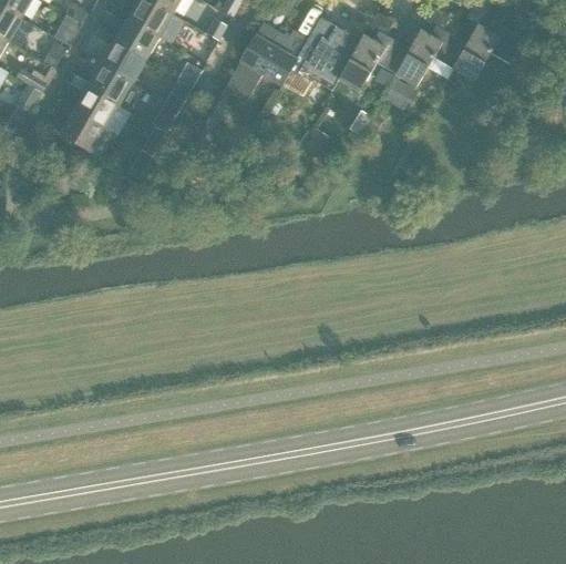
[(0,3),(22,17),(31,0),(0,0),(0,3)]
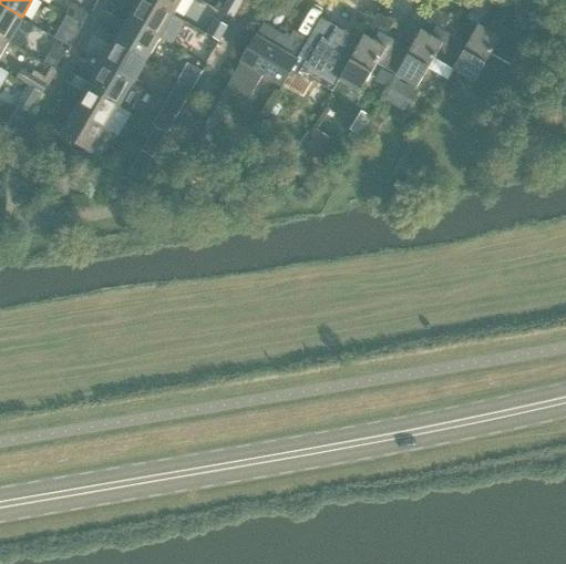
[(91,12),(85,9),(72,0),(65,11),(84,23),(91,12)]
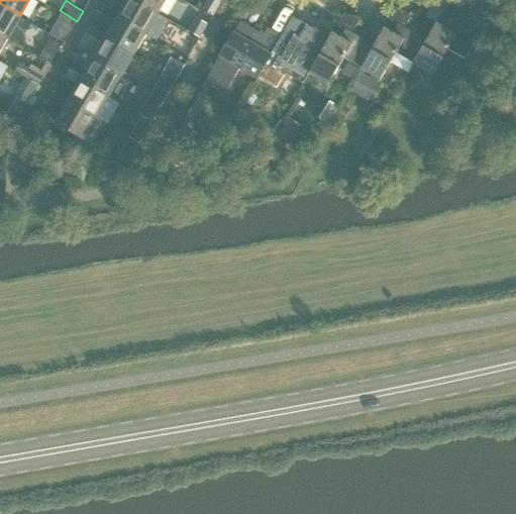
[(126,0),(119,12),(117,15),(145,32),(145,31),(156,37),(169,17),(158,11),(138,0),(126,0)]
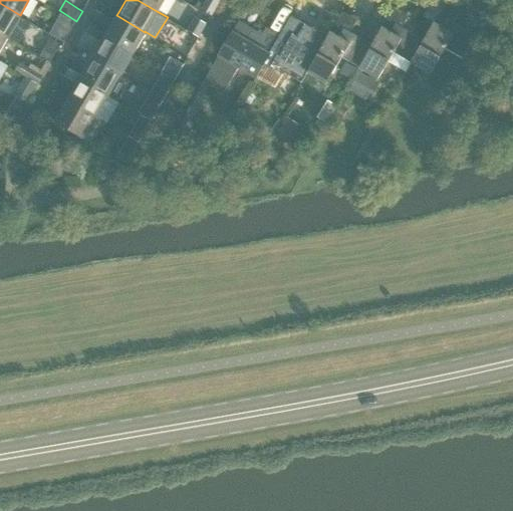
[(138,0),(157,11),(163,0),(138,0)]
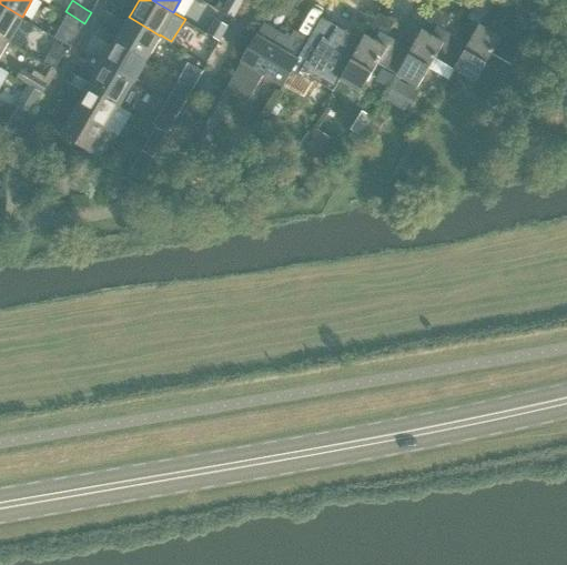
[(226,0),(222,8),(234,14),(242,0),(226,0)]
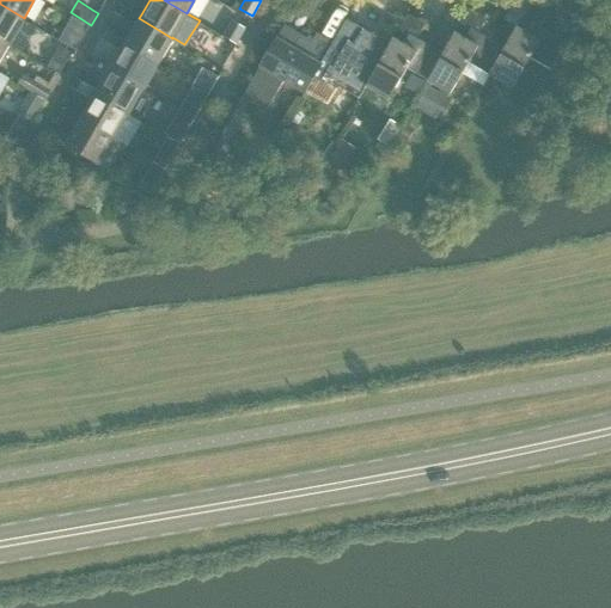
[(505,45),(488,73),(511,86),(529,54),(550,67),(566,41),(538,25),(547,11),(530,0),(503,44),(505,45)]
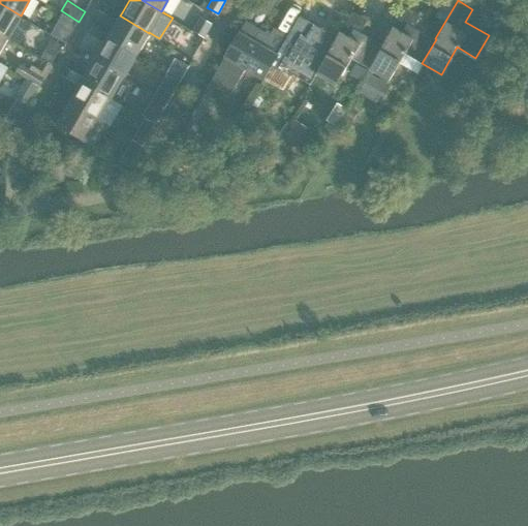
[(103,1),(98,8),(104,12),(109,4),(103,1)]
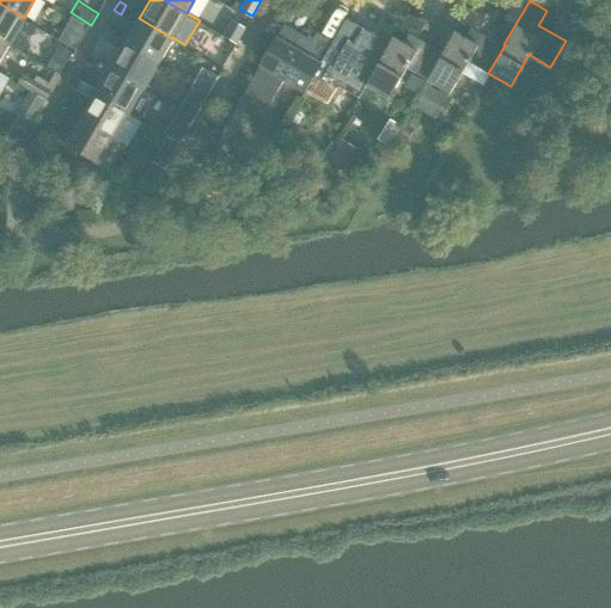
[(0,37),(10,43),(24,18),(0,4),(0,37)]
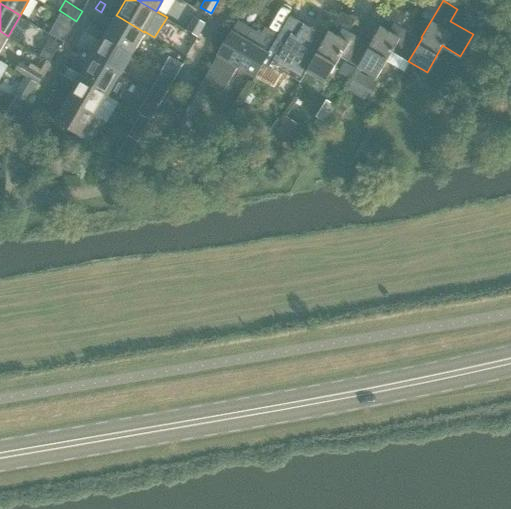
[(116,15),(118,12),(105,4),(101,12),(114,19),(106,33),(104,36),(132,53),(144,32),(116,15)]
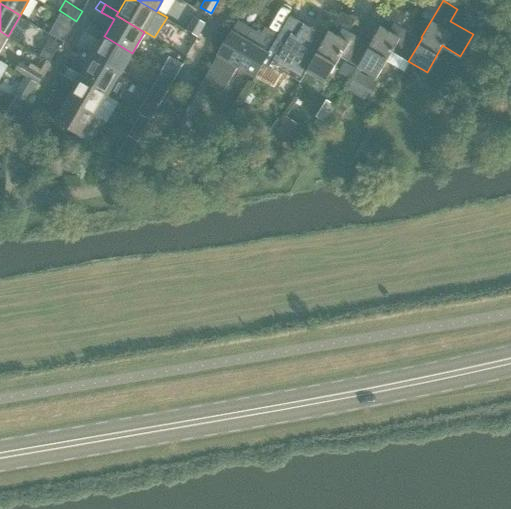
[(422,38),(421,37),(400,25),(407,13),(392,5),(370,43),(356,65),(376,77),(391,51),(408,61),(422,38)]
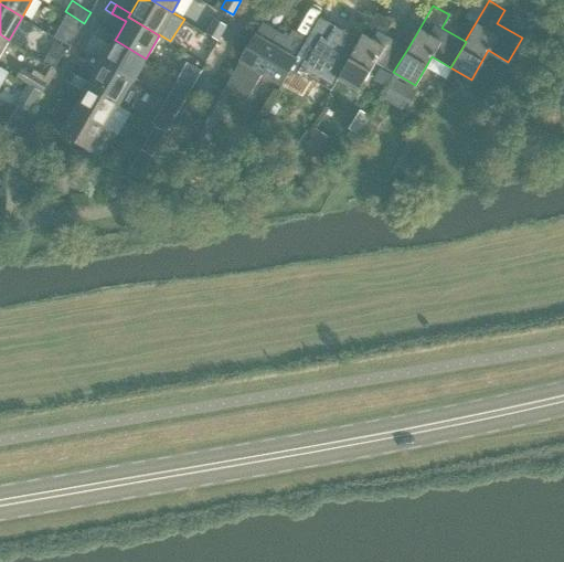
[(408,48),(384,33),(392,21),(375,11),(360,39),(351,53),(352,53),(338,77),(359,89),(375,62),(393,72),(408,48)]
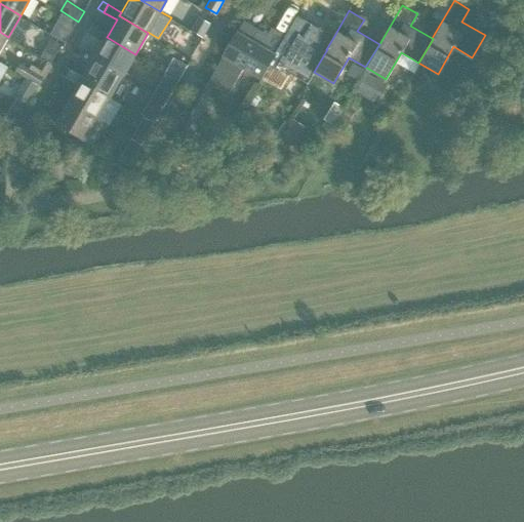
[(311,23),(311,24),(296,15),(285,35),(274,53),(275,53),(260,77),(280,88),(295,62),(314,72),(327,49),(326,49),(334,36),(311,23)]
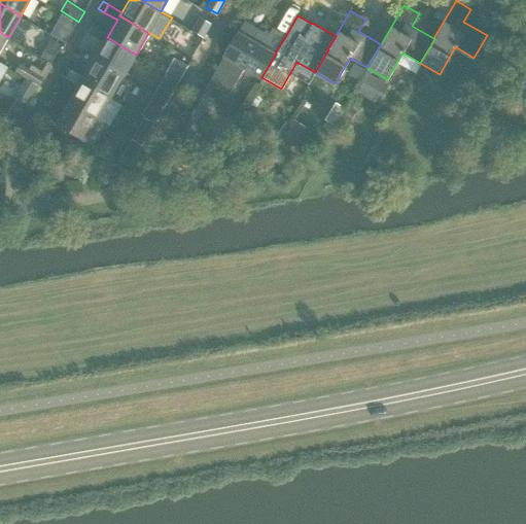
[(244,20),(208,81),(229,93),(243,67),(261,77),(276,54),(275,54),(286,35),(273,27),(269,34),(259,29),(244,20)]
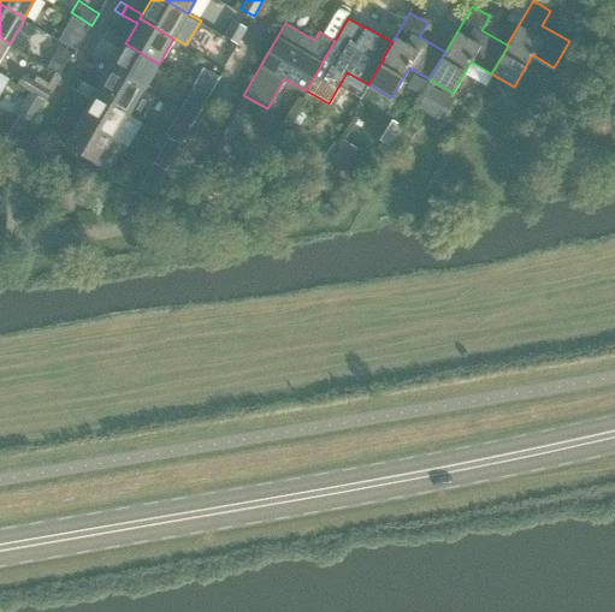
[(77,36),(61,27),(55,36),(71,46),(77,36)]
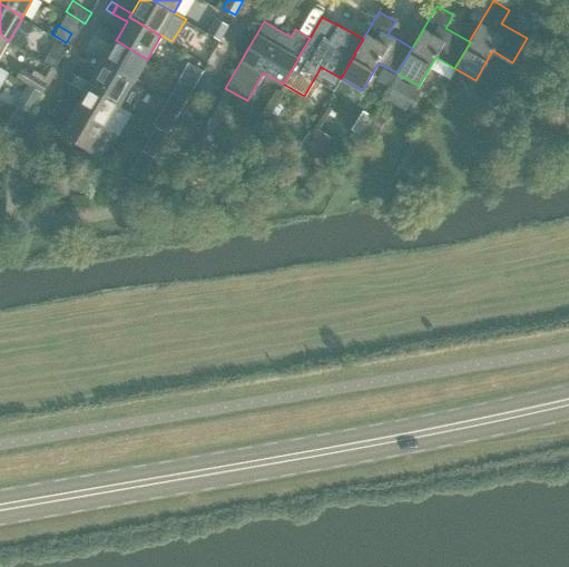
[(219,39),(225,30),(218,26),(213,35),(219,39)]
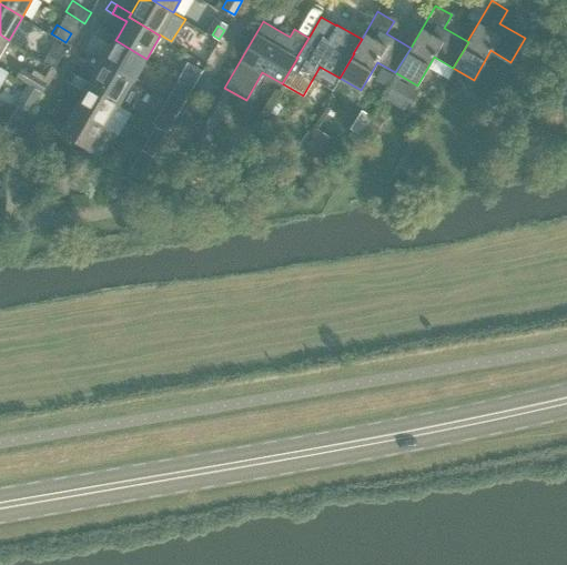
[(115,40),(118,37),(103,28),(98,37),(112,46),(104,59),(101,63),(133,81),(147,59),(115,40)]
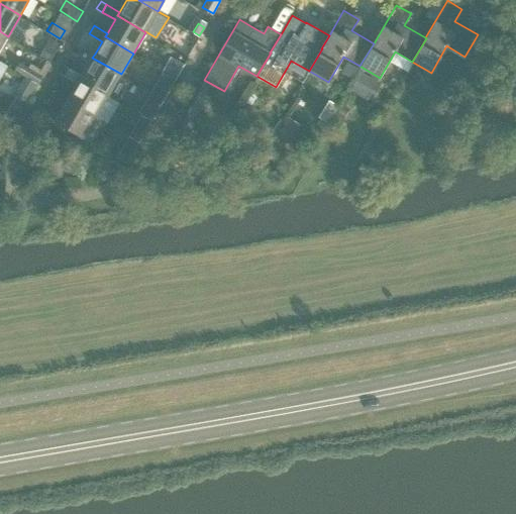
[(0,48),(8,36),(0,31),(0,48)]
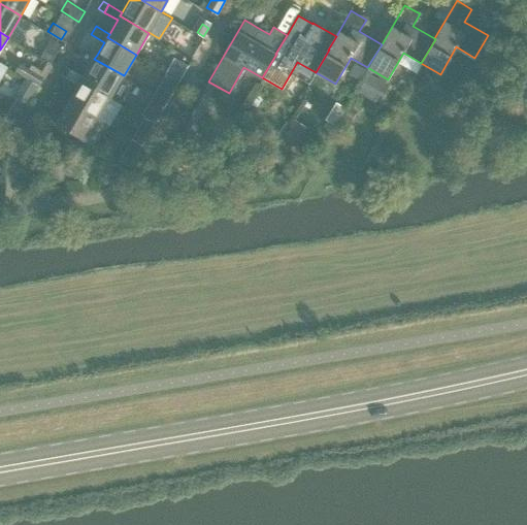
[(62,43),(60,42),(51,37),(40,56),(52,62),(62,43)]
